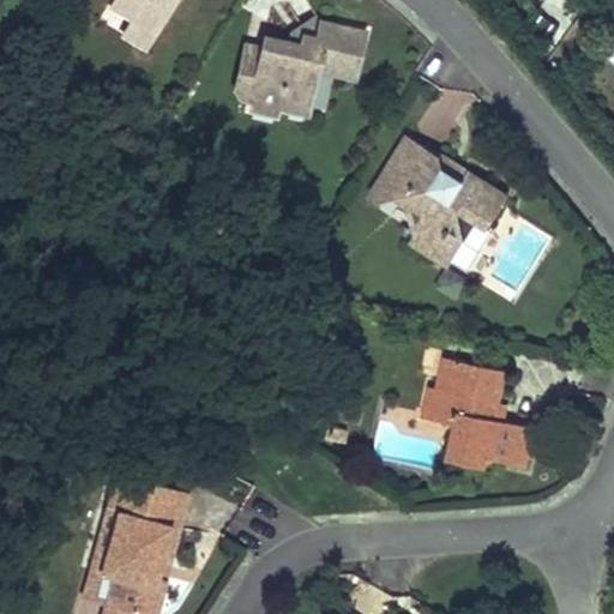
[(114,0),(112,6),(132,19),(156,34),(175,0),(114,0)]
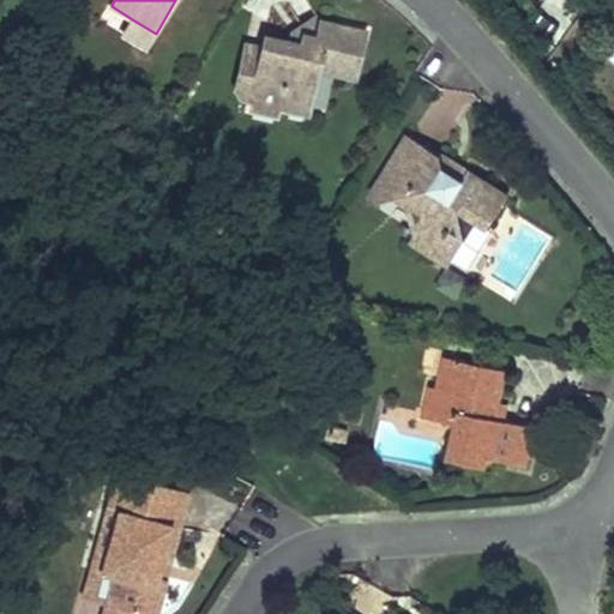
[(132,19),(124,35),(146,48),(156,34),(132,19)]
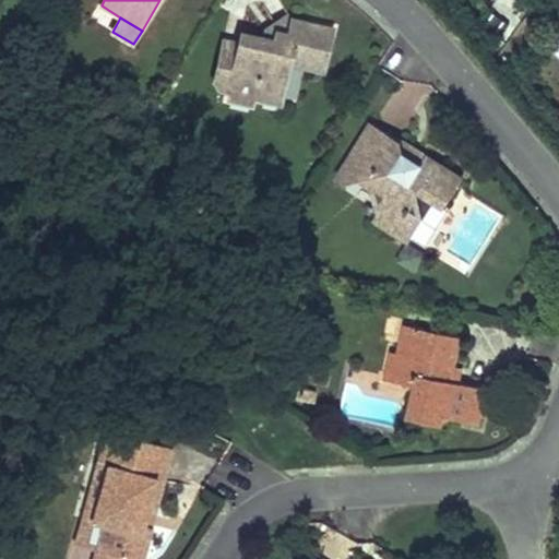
[(249,98),(278,105),(287,66),(321,73),(331,30),(287,22),(285,38),(273,35),(271,43),(239,36),(238,43),(223,38),(212,80),(219,92),(228,94),(227,100),(248,107),(249,98)]
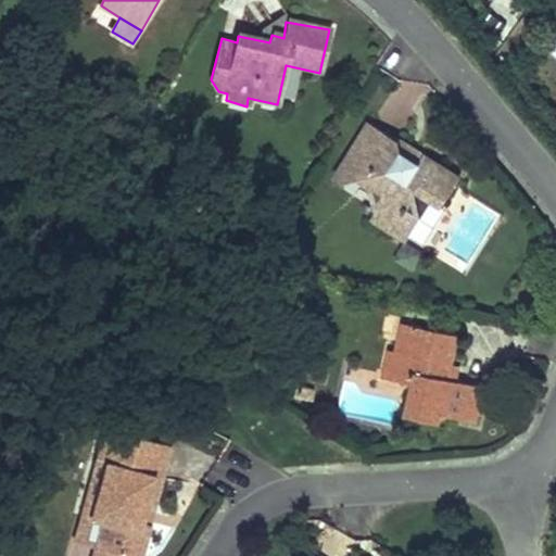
[(460,179),(424,156),(418,164),(388,144),(392,137),(370,123),(343,167),(370,186),(371,182),(375,178),(391,188),(376,212),(373,218),(407,241),(421,218),(433,199),(444,205),(460,179)]
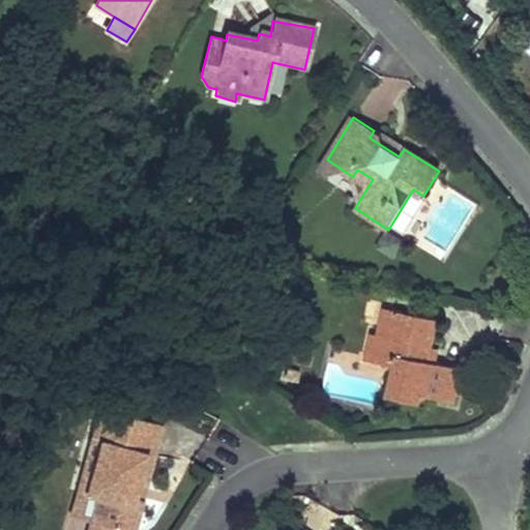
[(374,130),(370,138),(399,156),(404,149),(374,130)]
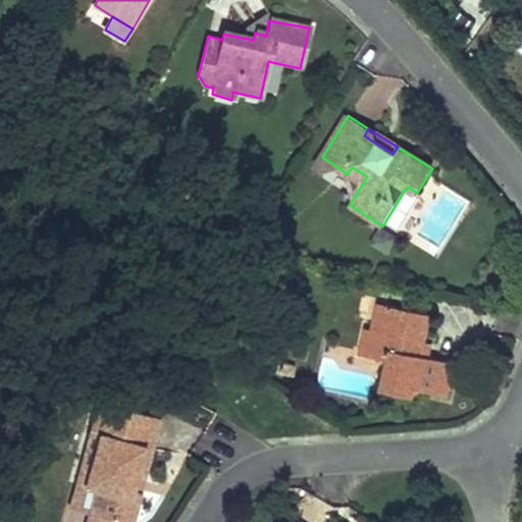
[(349,171),(353,199),(367,176),(352,167),(349,171)]
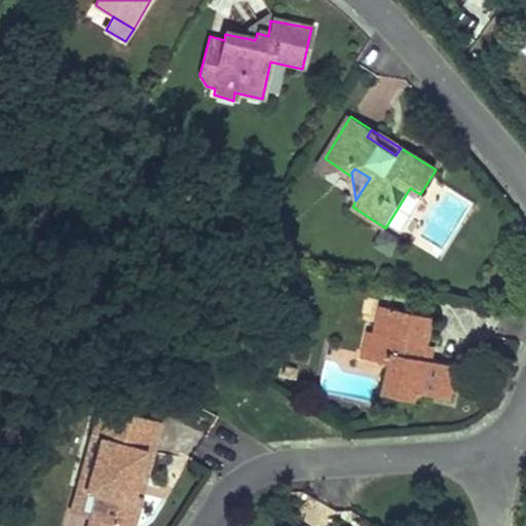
[(380,232),(373,248),(390,256),(398,239),(380,232)]
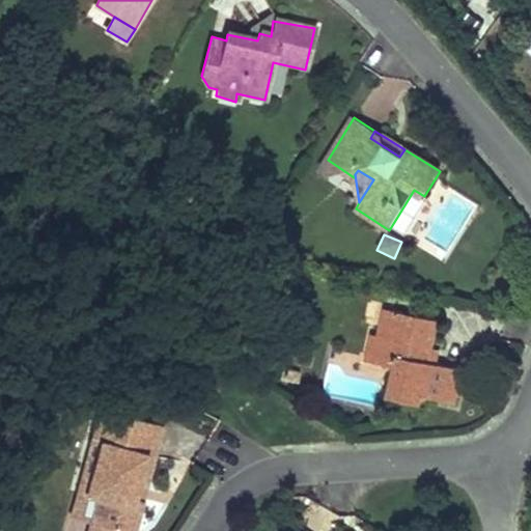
[(380,326),(376,336),(371,357),(394,362),(392,368),(387,396),(421,404),(422,398),(457,406),(460,393),(452,392),(456,370),(438,366),(429,363),(432,348),(439,324),(398,314),(394,329),(380,326)]
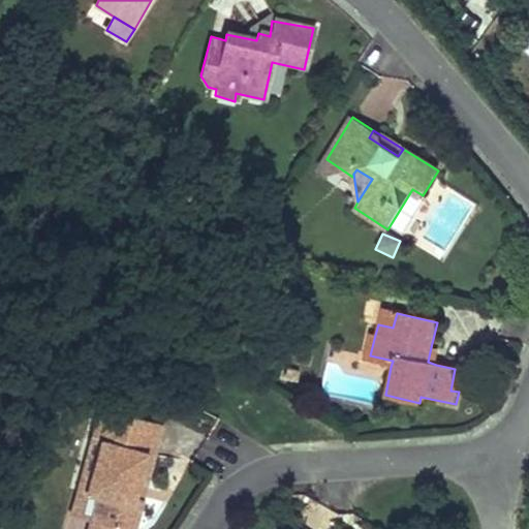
[(368,334),(363,360),(391,367),(393,361),(370,355),(375,335),(368,334)]
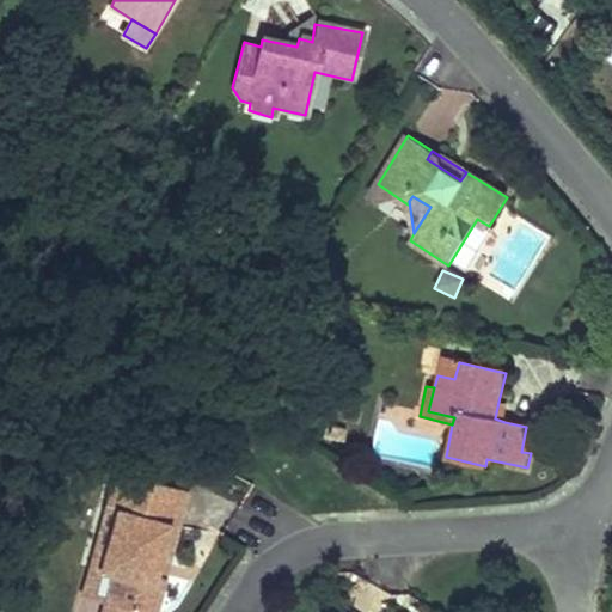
[(499,402),(495,418),(505,422),(508,404),(499,402)]
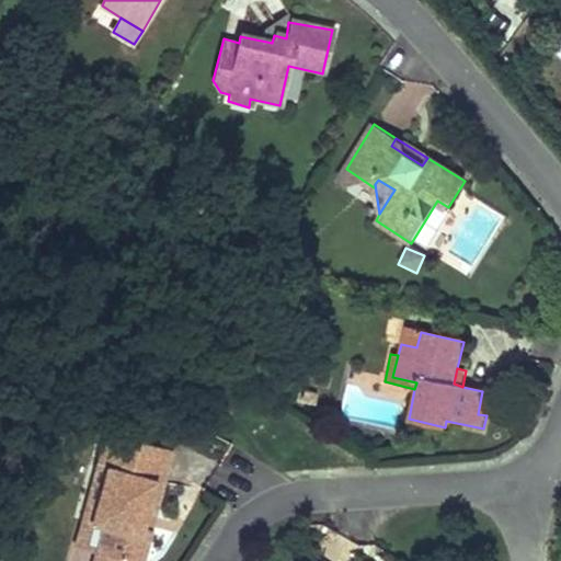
[(482,391),(478,414),(487,415),(491,392),(482,391)]
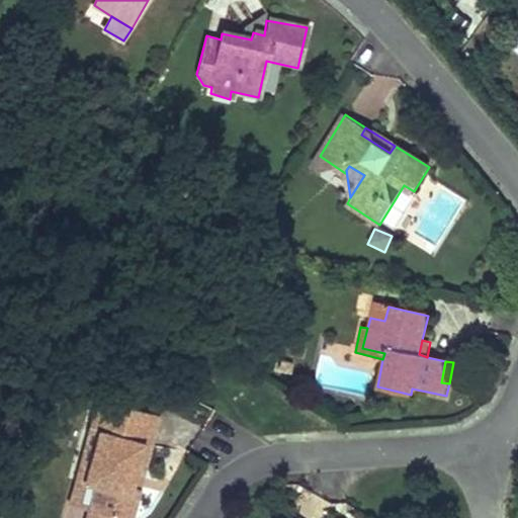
[(96,487),(88,511),(113,517),(130,517),(138,491),(131,488),(141,447),(149,448),(158,415),(99,401),(89,434),(98,436),(86,485),(96,487)]
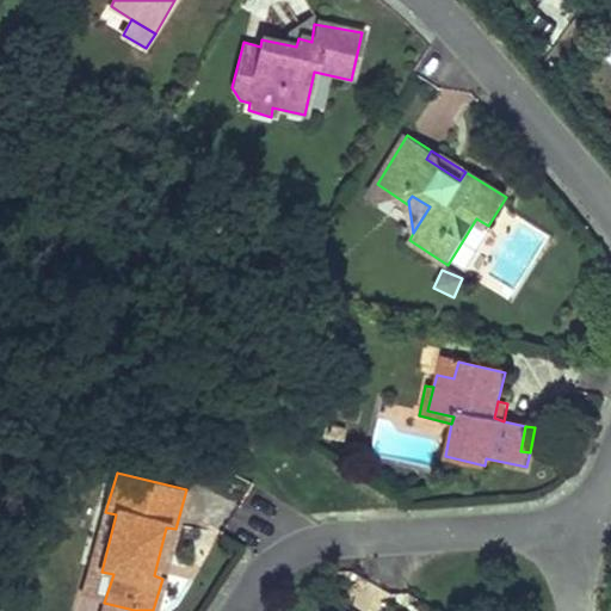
[(105,512),(92,569),(102,572),(116,514),(105,512)]
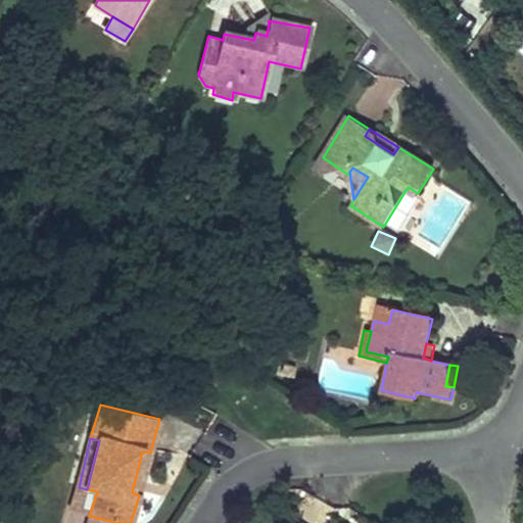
[(142,452),(132,492),(139,495),(150,453),(142,452)]
